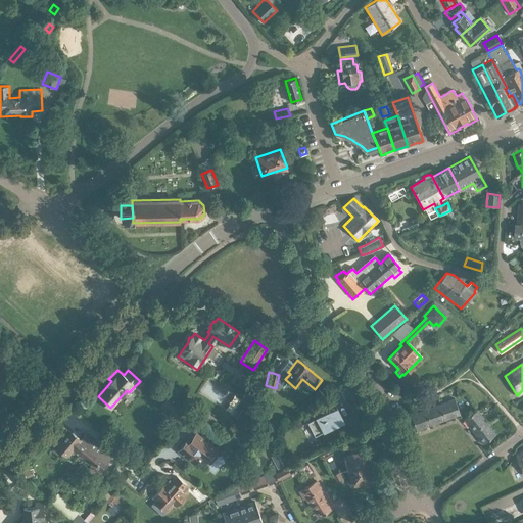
[(454,397),(439,403),(445,420),(460,414),(454,397)]
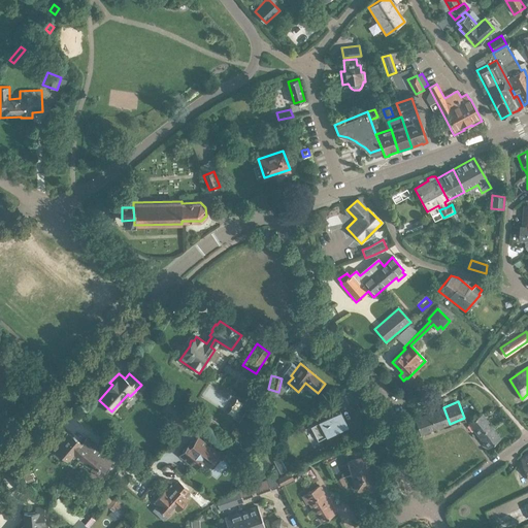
[(315,419),(317,423),(310,427),(318,440),(326,436),(328,435),(330,439),(343,433),(341,429),(349,425),(339,409),(334,413),(333,409),(335,407),(334,404),(321,411),(323,414),(315,419)]
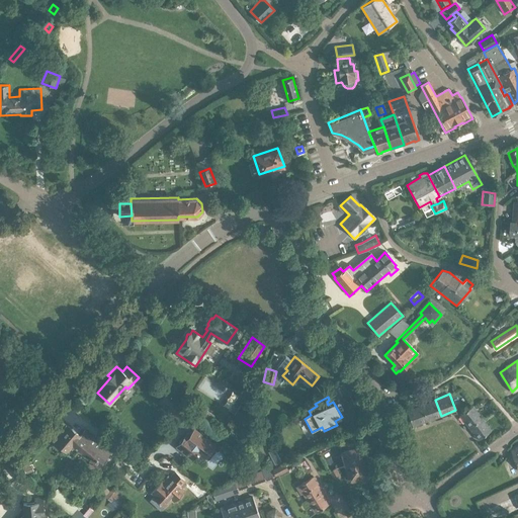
[(189,410),(176,400),(166,411),(179,422),(189,410)]
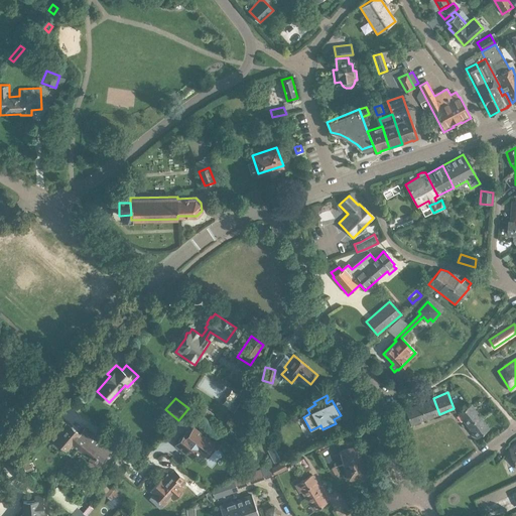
[(439,414),(433,398),(419,403),(425,419),(439,414)]
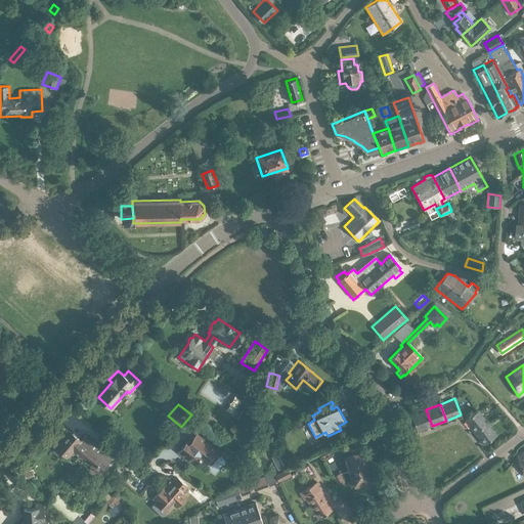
[(418,431),(432,426),(426,409),(411,415),(418,431)]
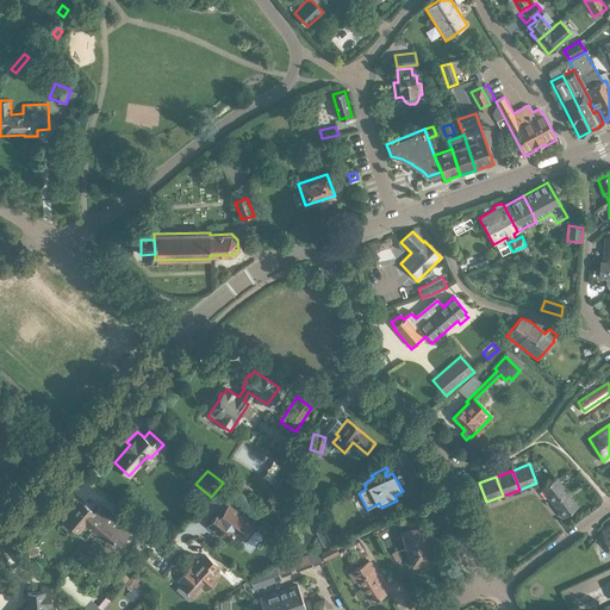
[(540,489),(551,504),(567,492),(556,477),(540,489)]
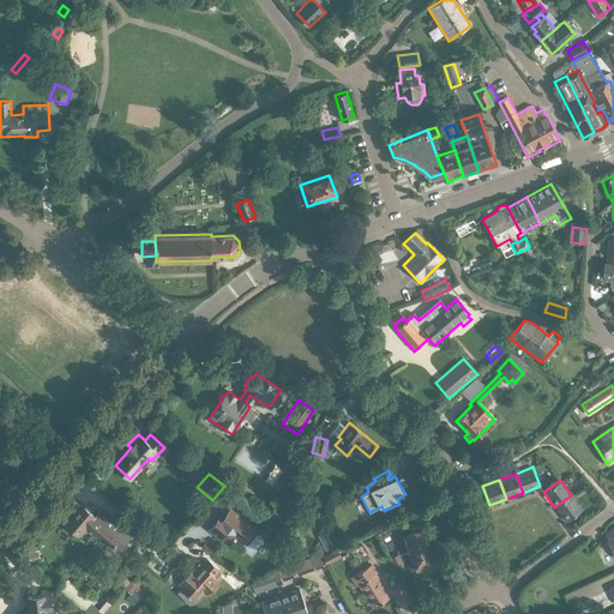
[(252,492),(240,482),(232,493),(245,503),(252,492)]
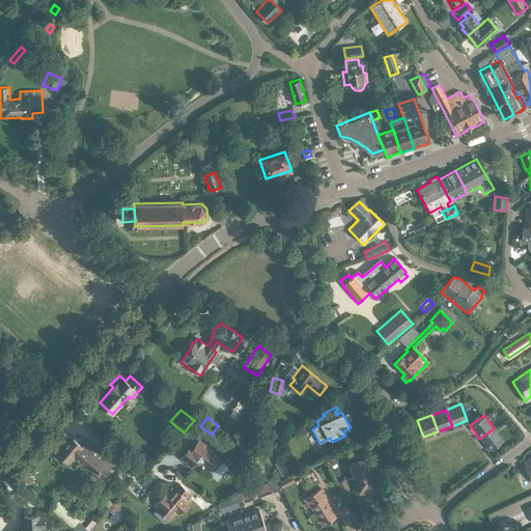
[(188,440),(198,426),(194,422),(183,436),(188,440)]
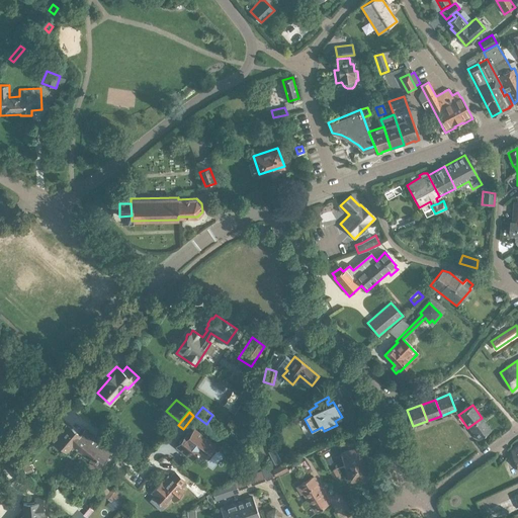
[(478,440),(491,430),(482,418),(467,428),(478,440)]
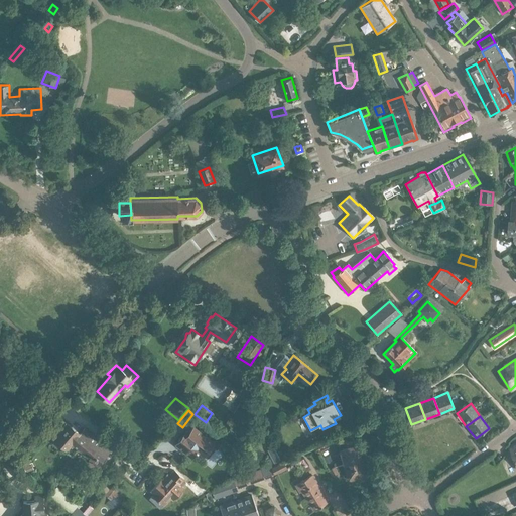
[(87,440),(92,434),(85,428),(81,433),(68,423),(53,440),(67,452),(73,445),(77,448),(85,439),(87,440)]
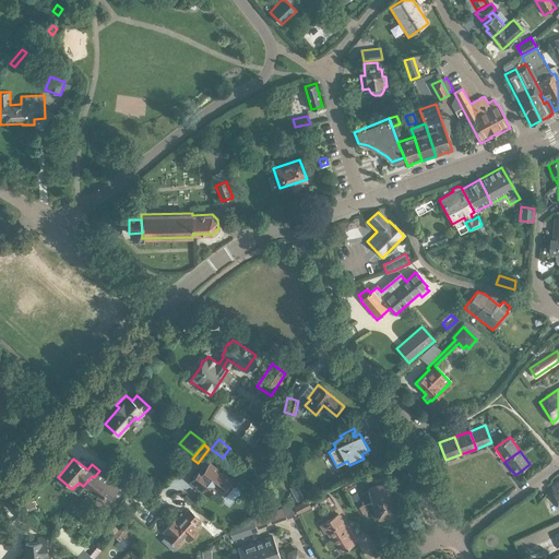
[(201,466),(189,482),(207,497),(213,490),(219,496),(233,479),(210,461),(204,468),(201,466)]
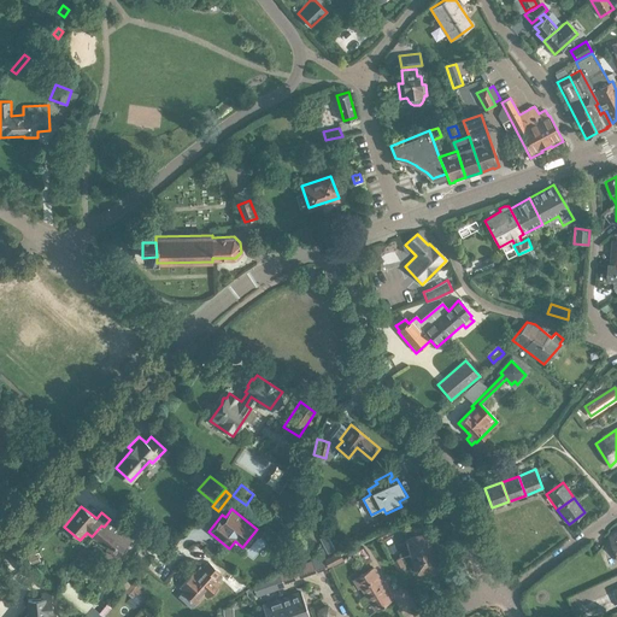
[(104,527),(101,526),(92,536),(117,558),(133,539),(110,519),(104,527)]
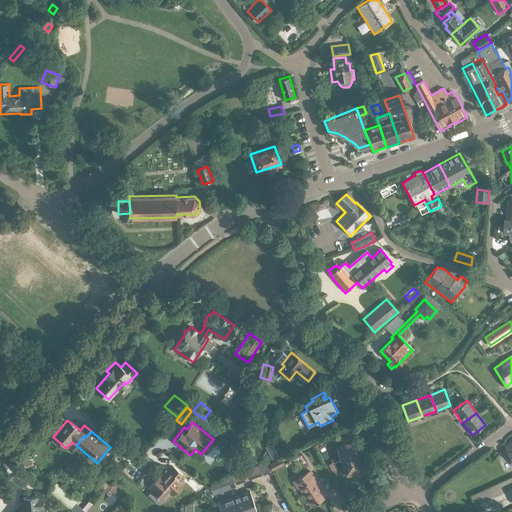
[(311,442),(315,449),(326,444),(322,436),(311,442)]
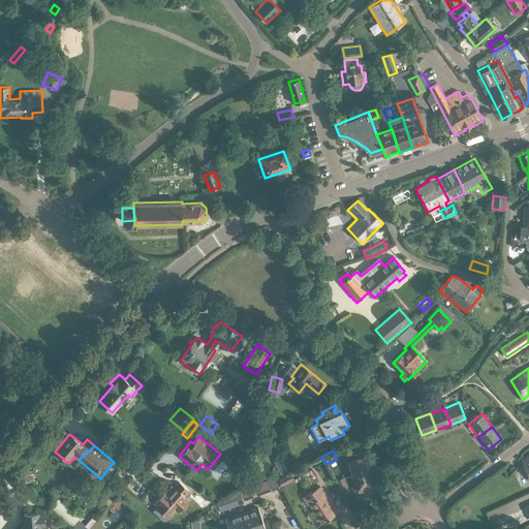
[(371,470),(367,455),(365,456),(364,450),(352,453),(354,458),(347,460),(351,476),(371,470)]
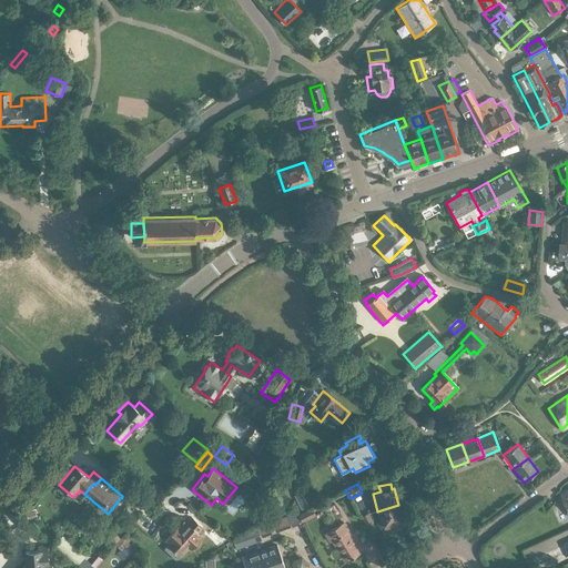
[(301,489),(292,494),(301,511),(310,507),(301,489)]
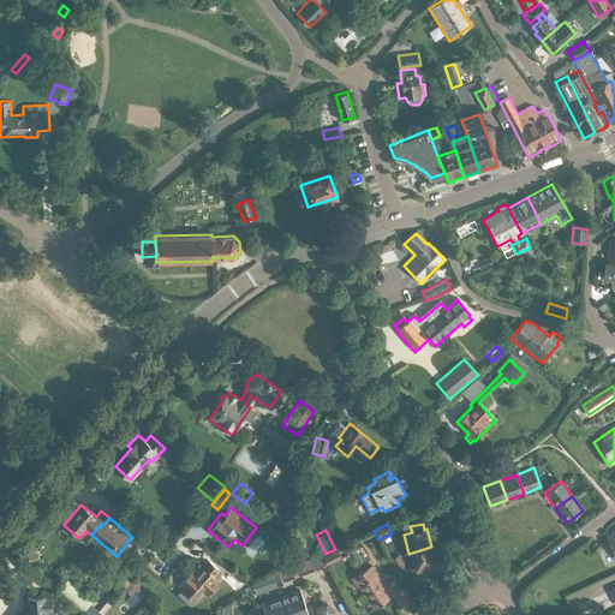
[(436,566),(431,547),(408,554),(413,572),(422,569),(423,575),(436,572),(434,566),(436,566)]
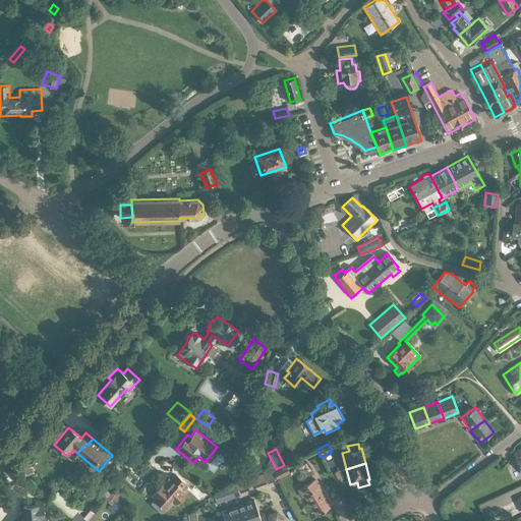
[(290,473),(286,465),(275,471),(277,479),(290,473)]
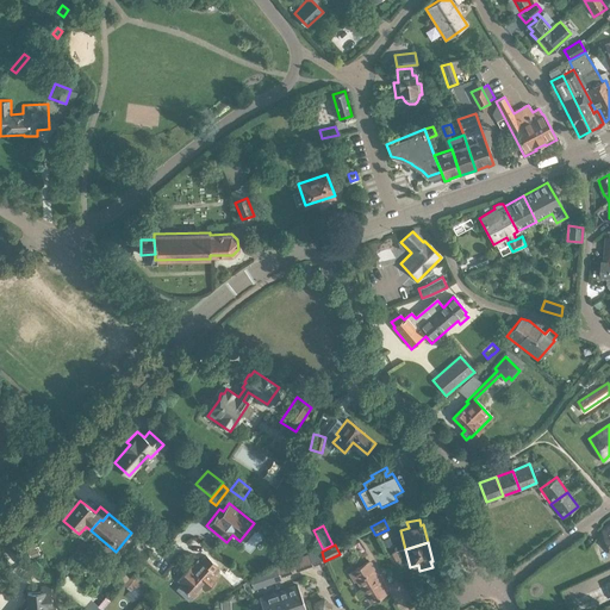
[(394,568),(403,564),(396,551),(387,555),(394,568)]
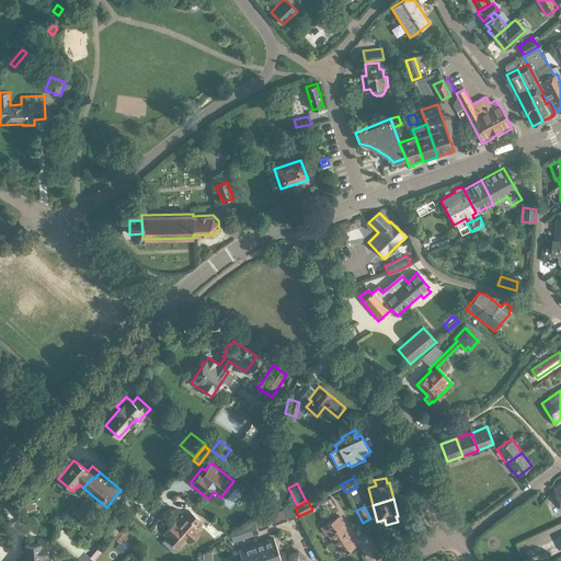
[(288,521),(284,510),(253,521),(258,530),(288,521)]
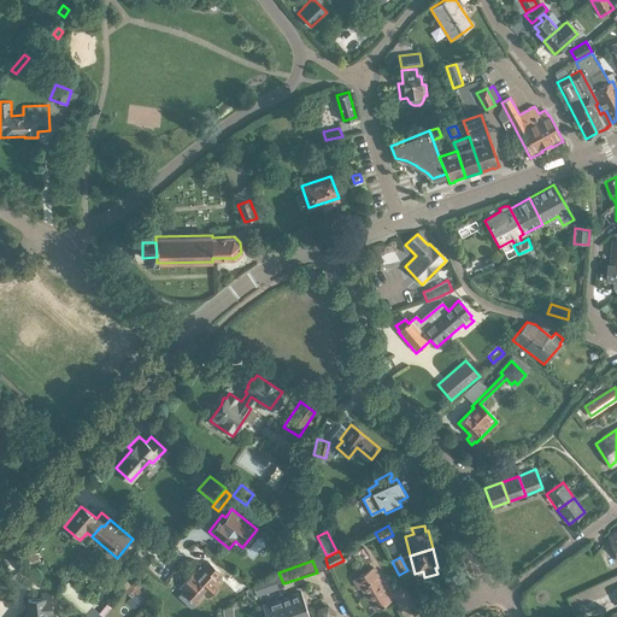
[(193,573),(180,587),(197,604),(206,592),(209,593),(221,580),(219,579),(222,576),(219,574),(221,573),(209,562),(203,568),(200,566),(194,573),(193,573)]
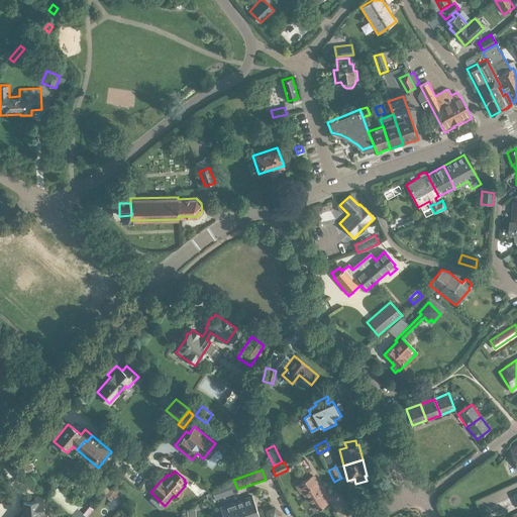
[(325,494),(313,475),(295,486),(300,494),(302,493),(314,512),(329,503),(324,495),(325,494)]
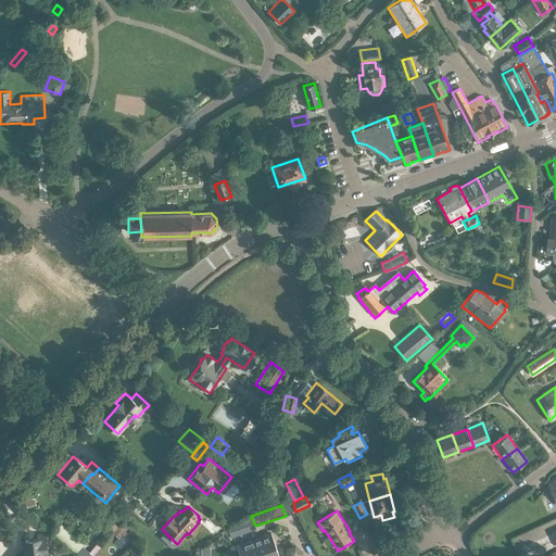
[(230,536),(251,530),(247,518),(238,521),(239,523),(228,527),(228,529),(225,530),(222,532),(224,538),(230,535),(230,536)]
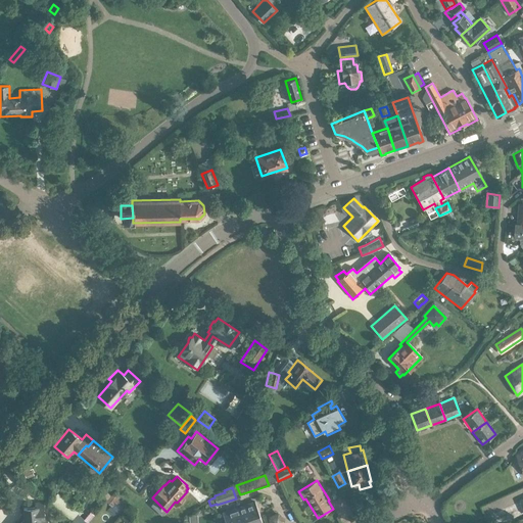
[(190,498),(187,501),(192,510),(206,501),(201,491),(198,493),(197,491),(189,496),(190,498)]
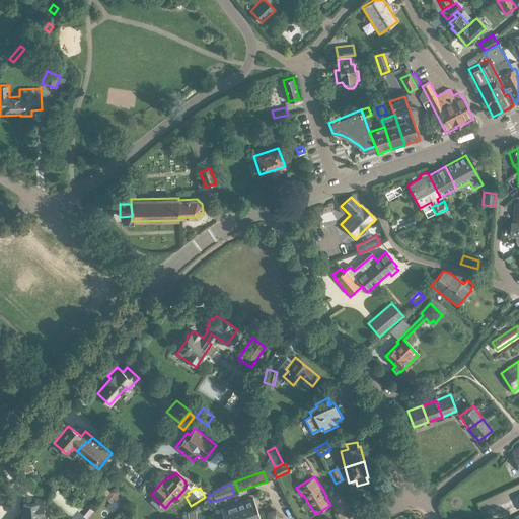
[(50,498),(71,516),(74,513),(79,508),(58,489),(50,498)]
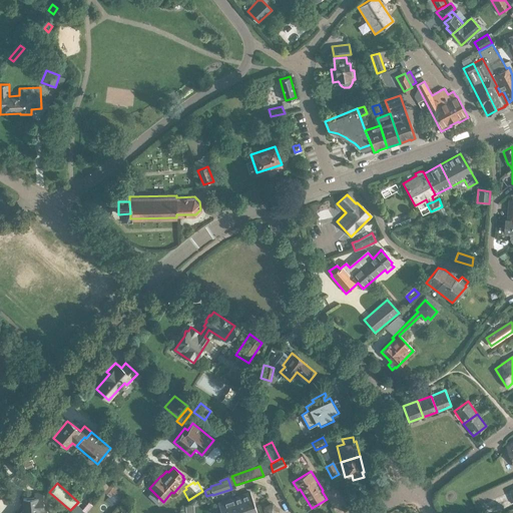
[(25,503),(16,512),(39,512),(44,509),(42,491),(24,493),(25,503)]
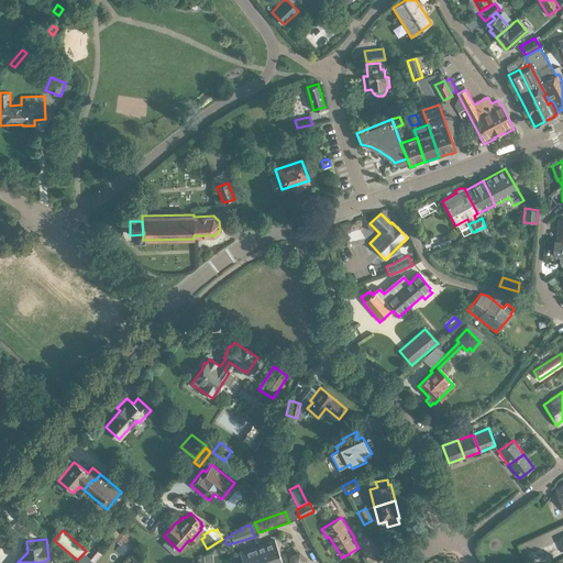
[(283,562),(275,540),(257,545),(263,562),(283,562)]
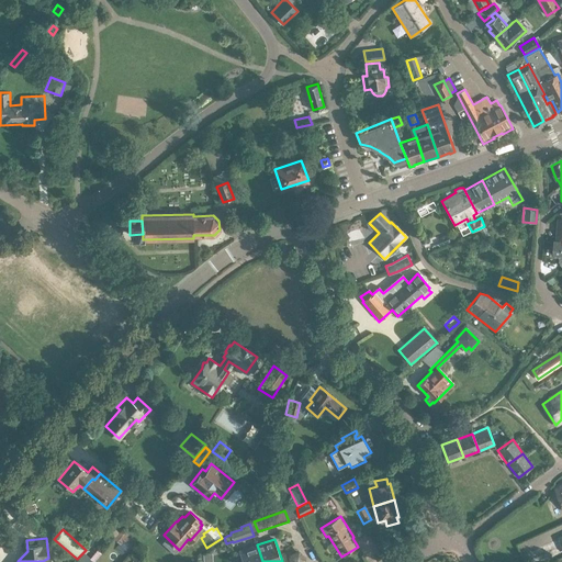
[(262,561),(257,544),(238,551),(243,561),(262,561)]
